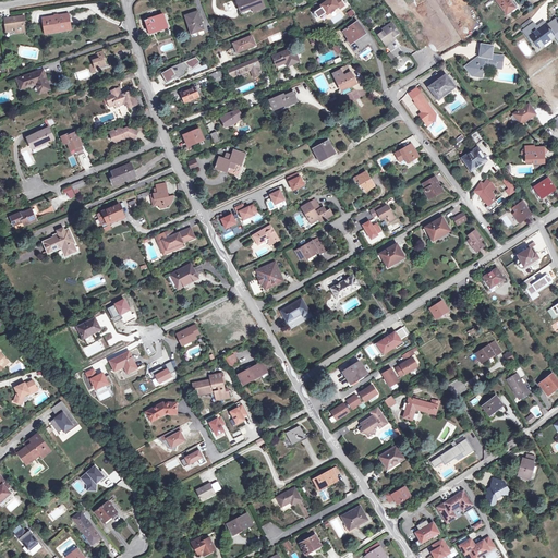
[(235,0),(237,1),(241,12),(242,16),(253,12),(264,8),(261,0),(235,0)]
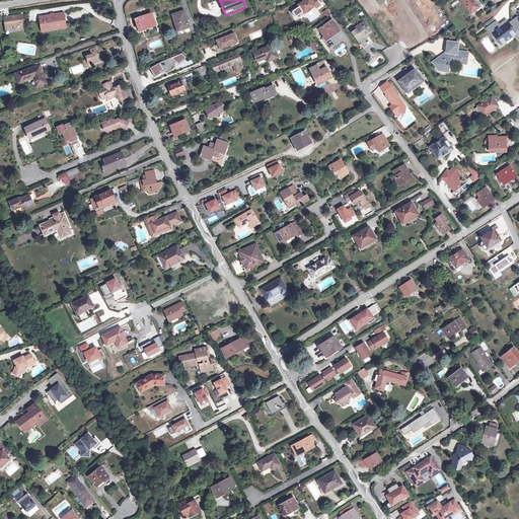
[(316,0),(304,0),(298,5),(304,13),(314,6),(316,7),(319,5),(316,0)]
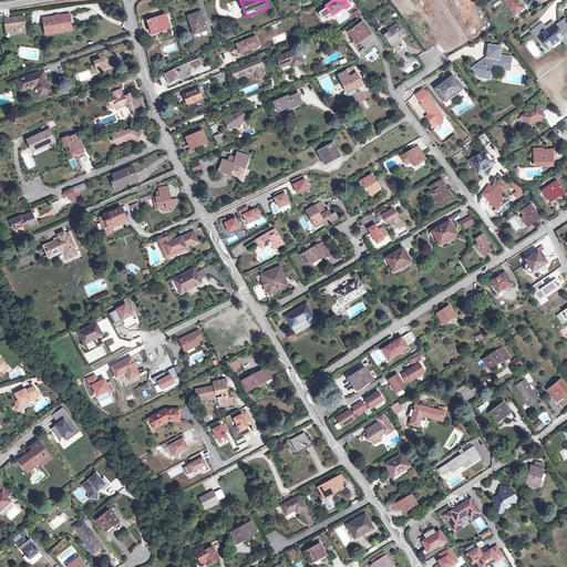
[(504,0),(515,14),(517,18),(531,8),(527,4),(523,8),(518,0),(504,0)]
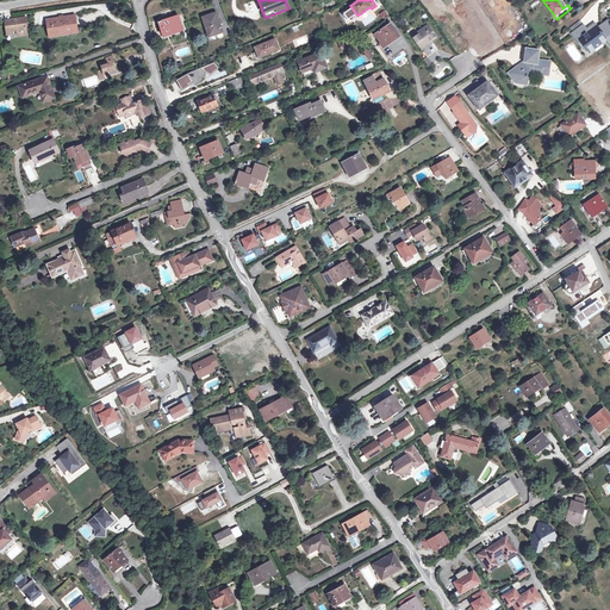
[(216,13),(203,18),(206,29),(207,27),(211,36),(222,32),(216,13)]
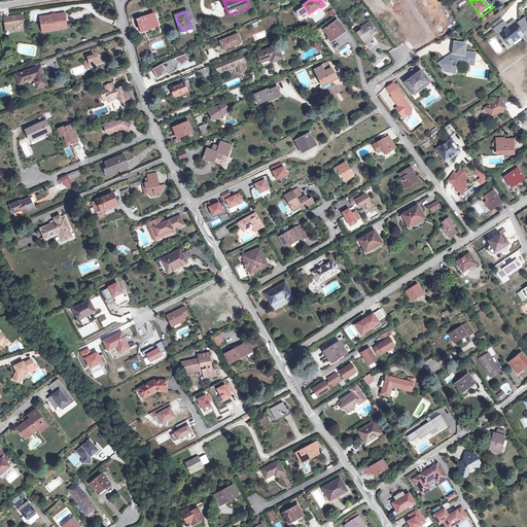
[(51,15),(44,18),(45,29),(67,25),(65,13),(55,15),(51,15)]
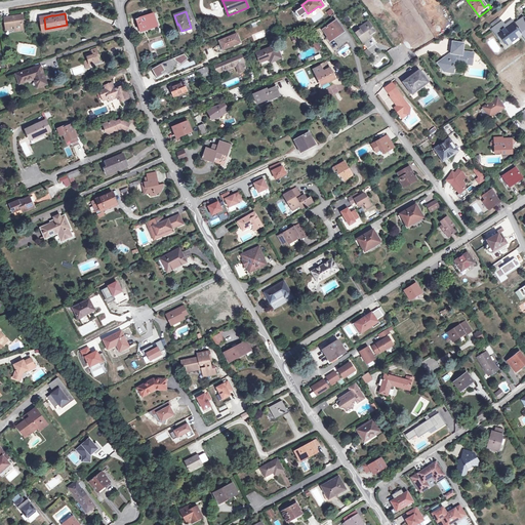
[(153,13),(136,19),(138,25),(140,25),(143,31),(157,26),(153,13)]
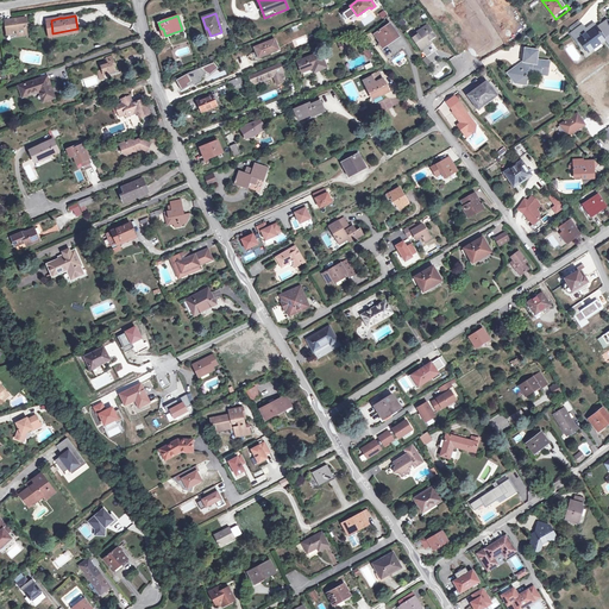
[(11,22),(6,23),(7,32),(16,31),(17,33),(26,32),(25,24),(27,24),(26,18),(13,19),(14,23),(11,23),(11,22)]
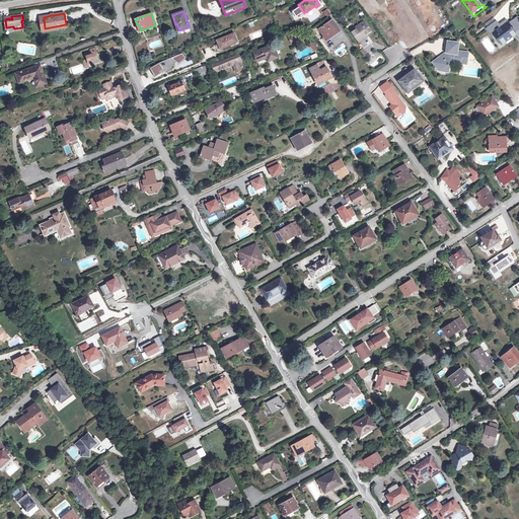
[(508,23),(506,20),(499,25),(496,21),(487,28),(491,34),(493,32),(499,41),(502,45),(506,42),(504,40),(510,34),(512,38),(516,34),(518,39),(518,17),(518,18),(517,16),(508,23)]
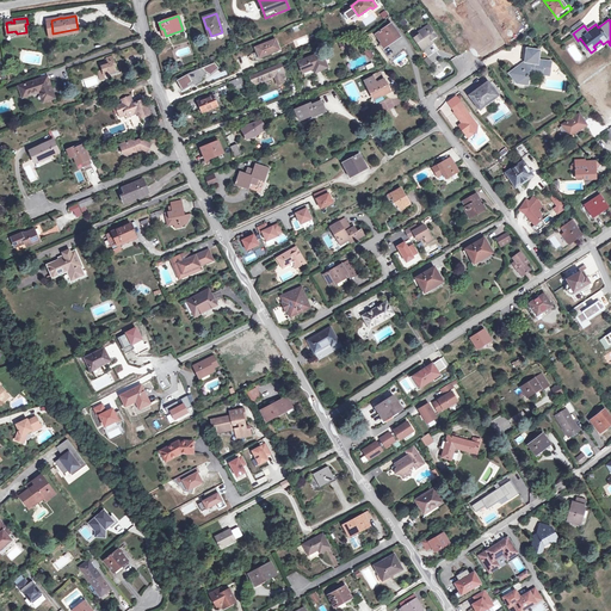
[(51,20),(47,20),(49,37),(78,32),(78,29),(53,34),(51,20)]
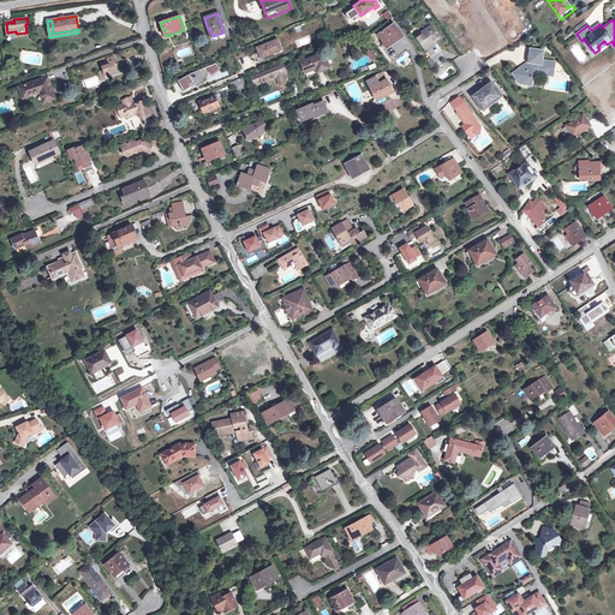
[(585,21),(575,27),(578,30),(587,23),(585,21)]
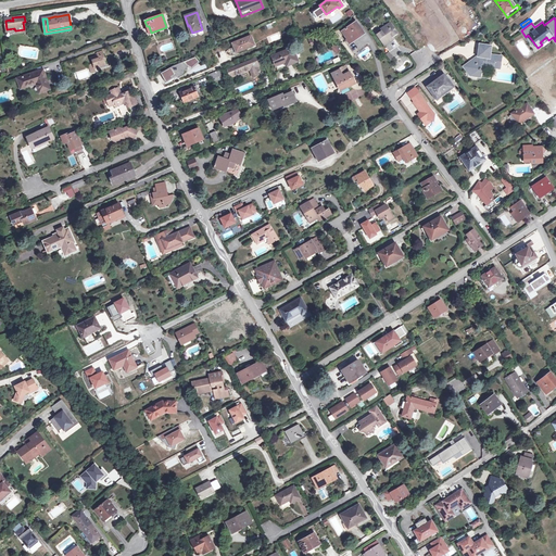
[(363,34),(355,23),(342,32),(349,40),(356,35),(357,37),(363,34)]
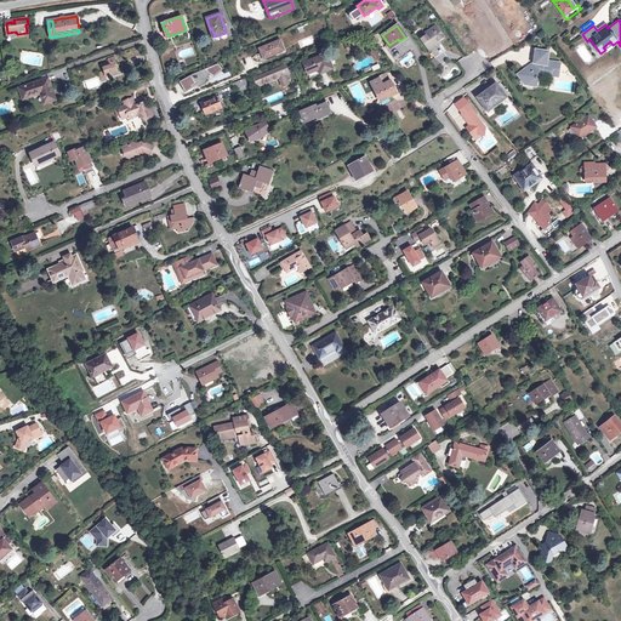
[(425,34),(426,35),(420,39),(428,51),(440,44),(439,41),(444,38),(436,26),(425,34)]
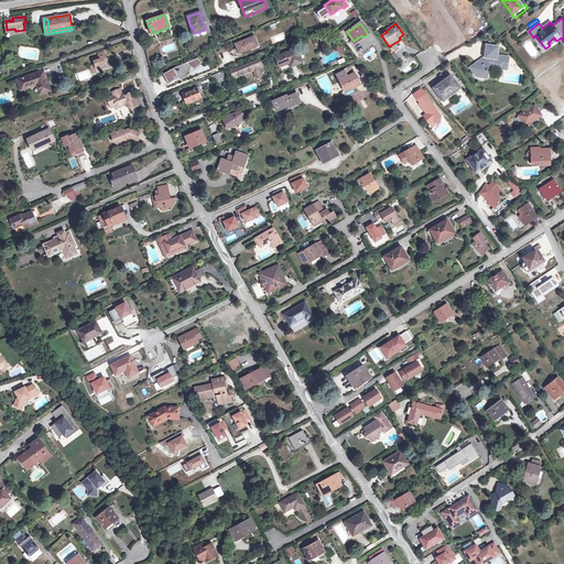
[(258,46),(255,36),(236,44),(239,53),(258,46)]
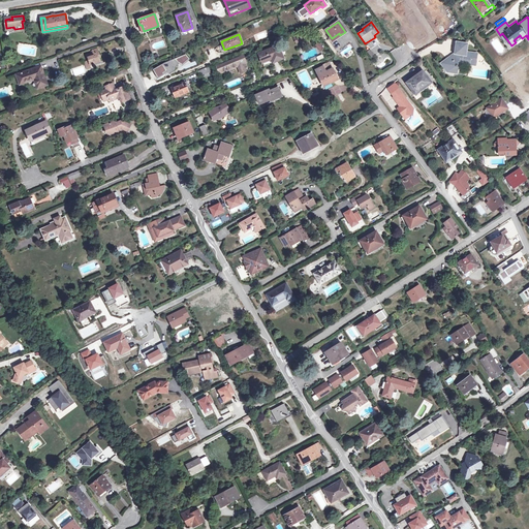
[(300,34),(293,36),(297,42),(302,40),(300,34)]
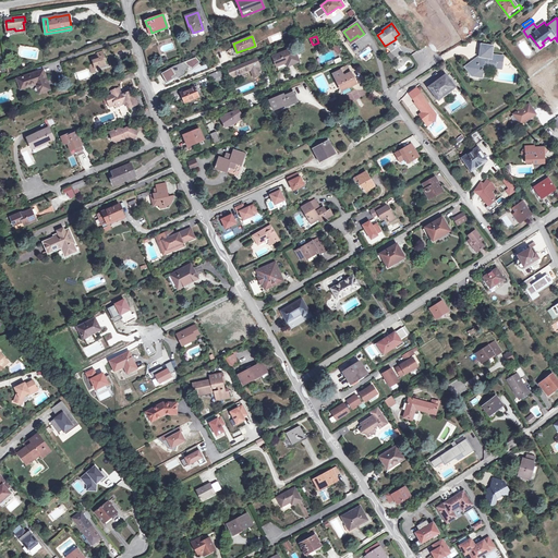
[(395,57),(402,52),(395,41),(387,46),(395,57)]
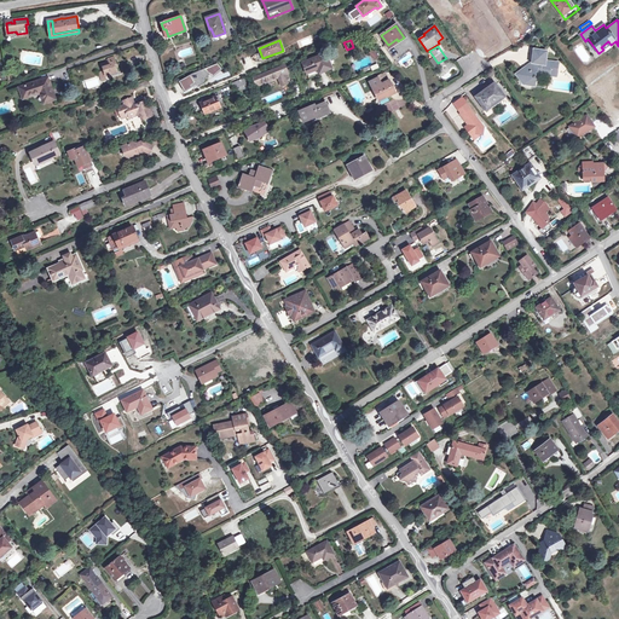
[(410,51),(408,47),(398,55),(400,58),(410,51)]
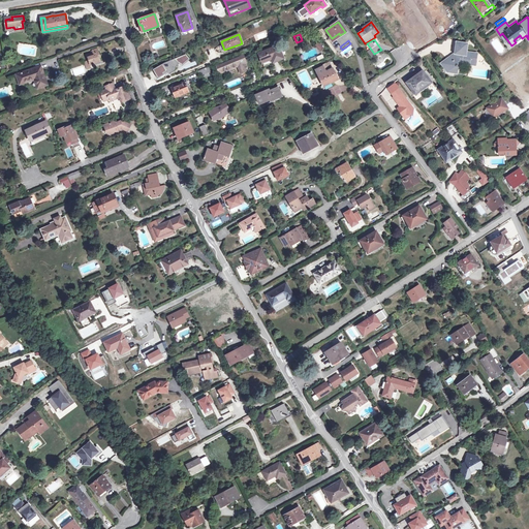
[(465,44),(456,43),(455,51),(464,52),(465,44)]
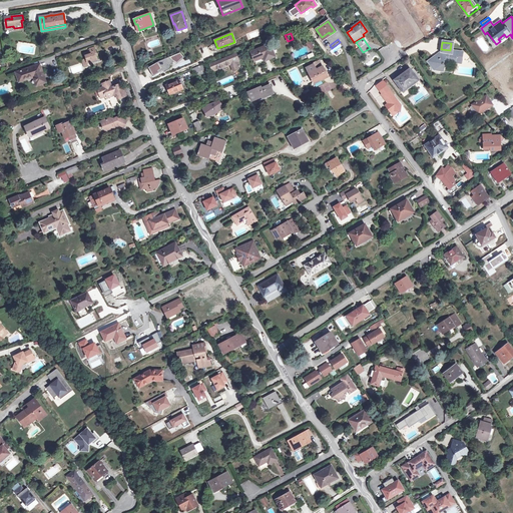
[(270,44),(250,52),(257,64),(265,61),(276,57),(270,44)]
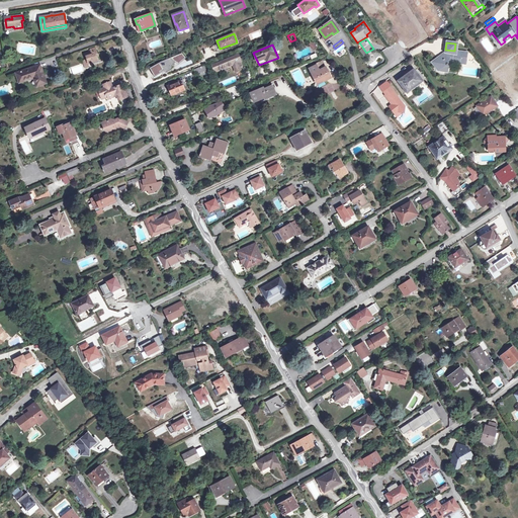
[(89,53),(85,55),(87,60),(88,64),(89,67),(93,66),(92,63),(97,61),(96,58),(96,56),(97,55),(95,48),(90,50),(91,53),(89,53)]
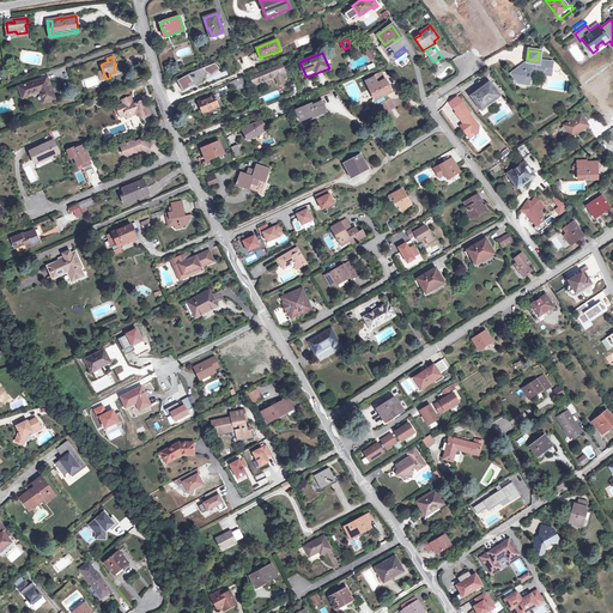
[(526,64),(526,65),(523,67),(523,66),(513,74),(516,78),(519,77),(522,82),(528,83),(530,72),(532,72),(532,73),(551,76),(553,62),(541,61),(540,66),(536,66),(536,64),(528,62),(527,62),(526,64)]
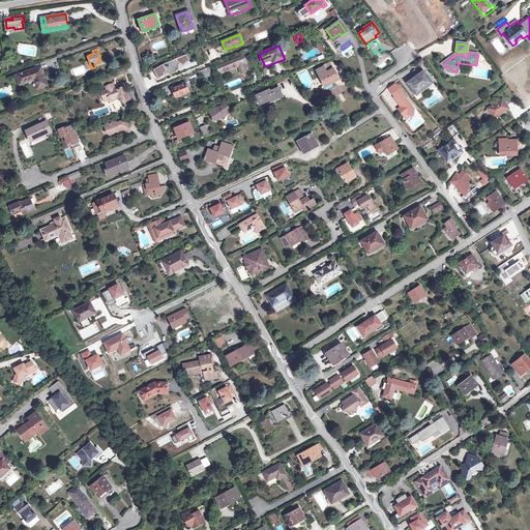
[(175,71),(175,68),(179,63),(182,66),(190,59),(186,54),(164,63),(153,70),(158,79),(165,75),(165,74),(168,71),(169,75),(175,71)]
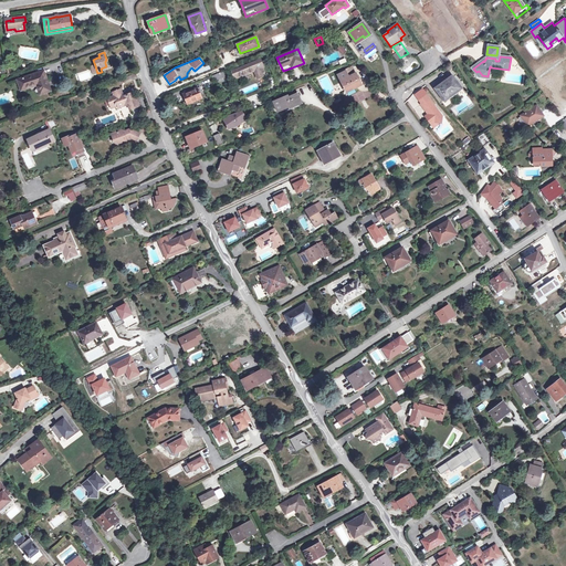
[(260,60),(236,70),(239,77),(254,71),(258,79),(264,75),(261,67),(263,64),(260,60)]
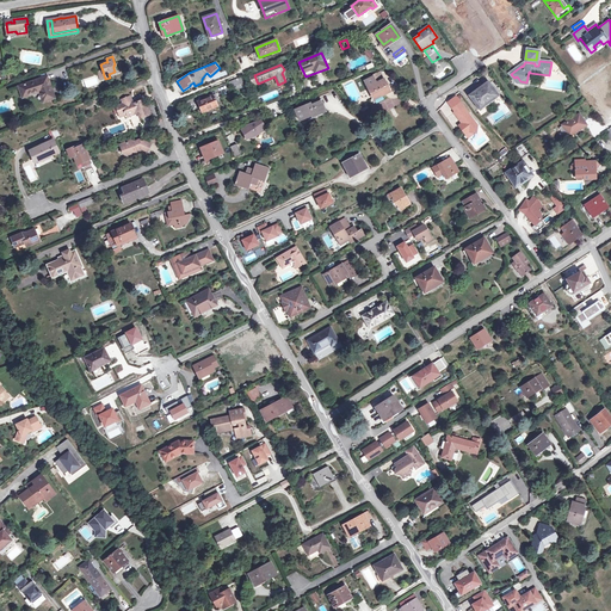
[(376,82),(383,79),(380,73),(372,75),(376,82)]
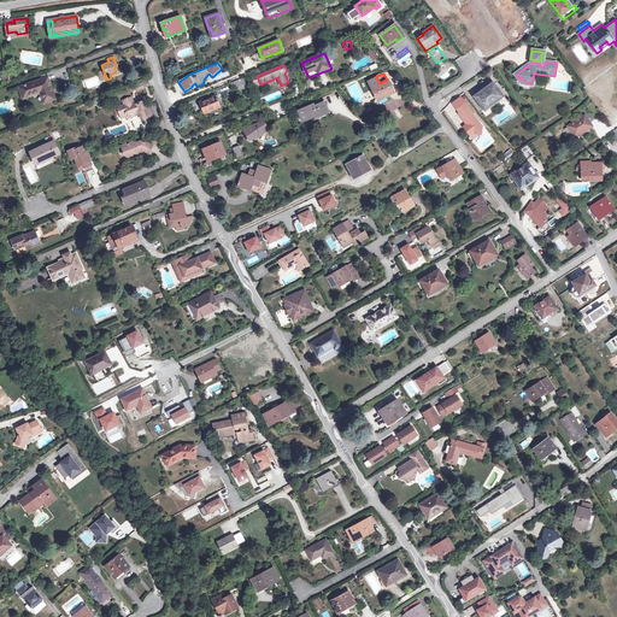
[(380,83),(376,76),(368,81),(376,99),(386,94),(387,97),(387,95),(394,93),(388,80),(387,80),(380,83)]
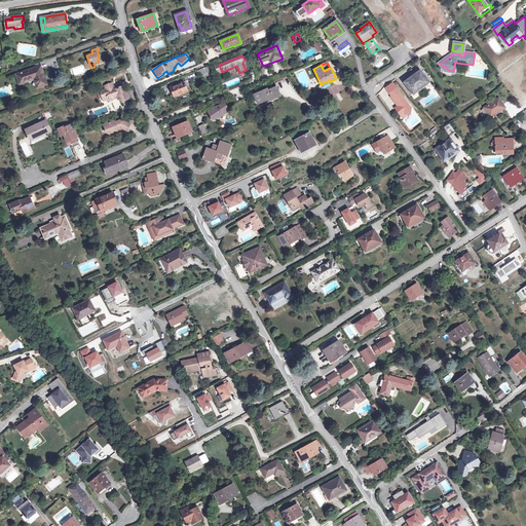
[(36,67),(19,73),(22,83),(28,81),(27,78),(33,76),(37,87),(46,84),(41,69),(37,70),(36,67)]
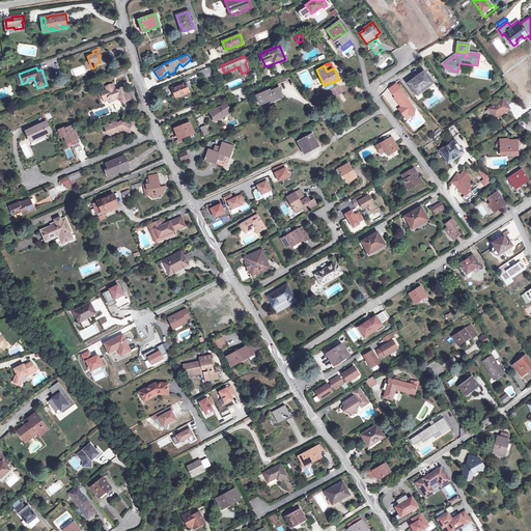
[(210,67),(199,72),(200,76),(212,72),(210,67)]
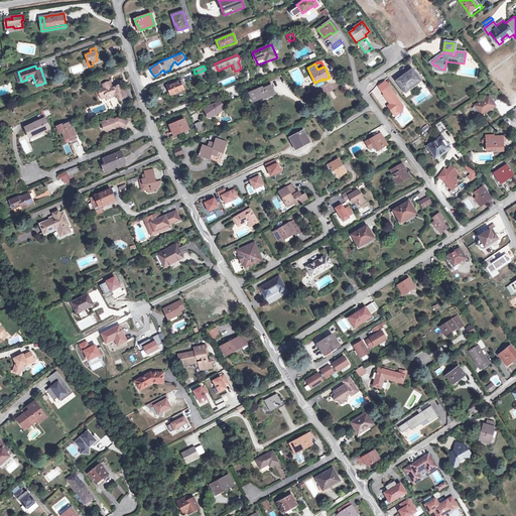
[(412,70),(397,81),(405,92),(420,81),(412,70)]
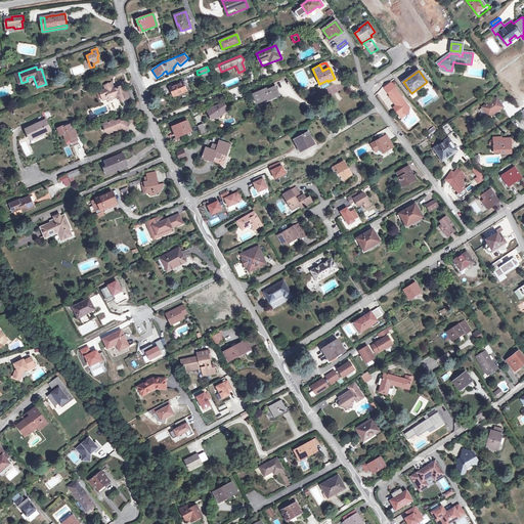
[(182,82),(170,87),(172,93),(169,95),(172,100),(177,98),(175,96),(186,91),(184,87),(186,86),(184,81),(182,82)]
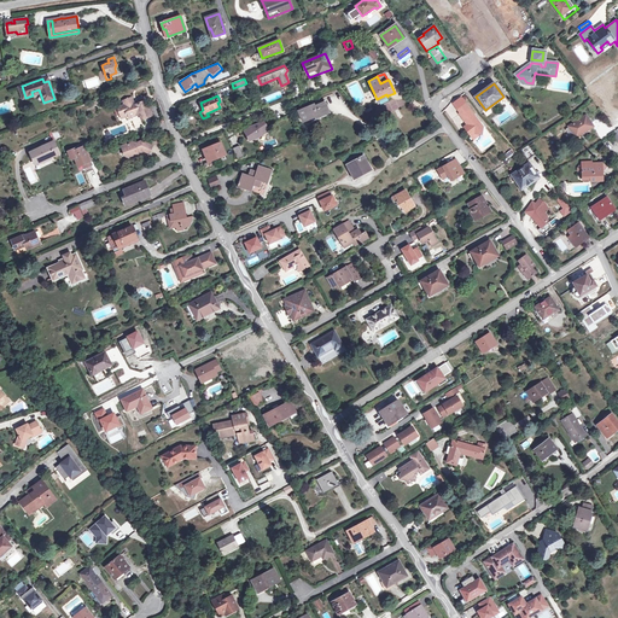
[(612,97),(607,100),(612,108),(617,103),(612,97)]
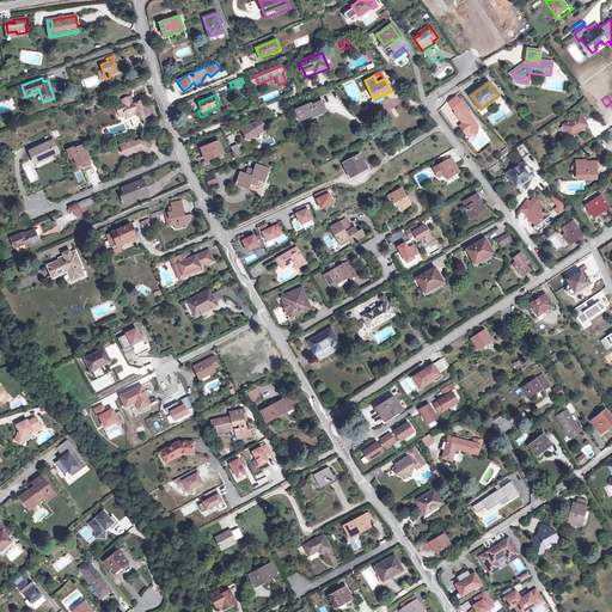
[(123,104),(117,106),(120,115),(127,112),(128,116),(135,112),(135,110),(136,109),(141,118),(150,115),(146,105),(145,105),(142,101),(135,104),(133,105),(133,103),(132,103),(130,98),(122,102),(123,104)]
